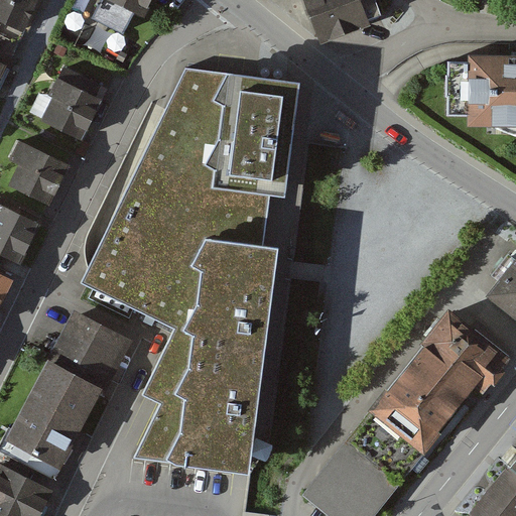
[(36,0),(0,0),(0,2),(0,22),(23,32),(36,0)]
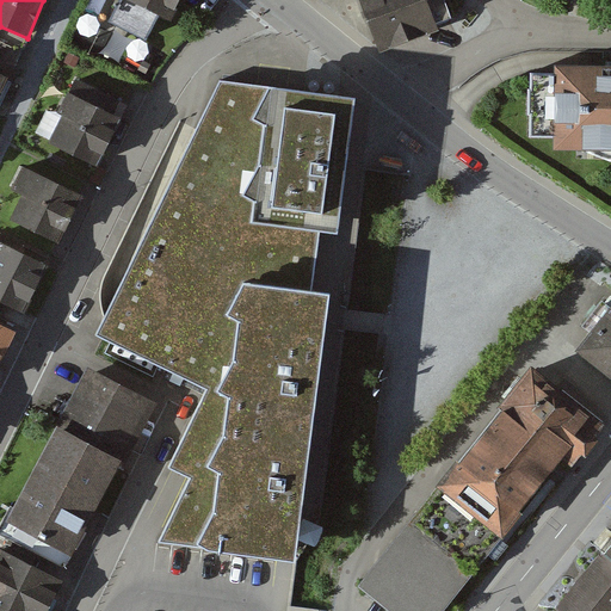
[(177,0),(118,0),(109,20),(144,38),(156,13),(168,18),(177,0)]
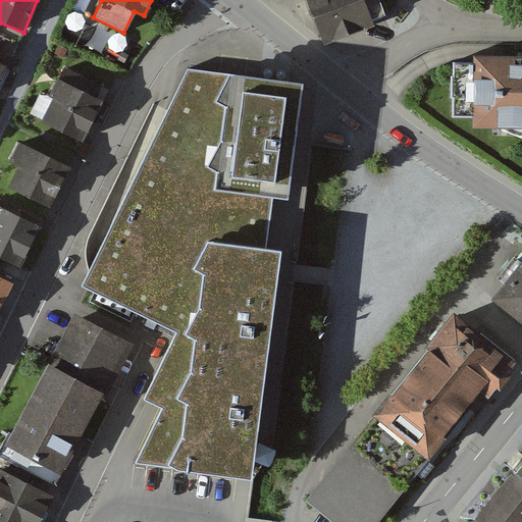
[(308,0),(323,44),(336,40),(349,34),(372,24),(363,0),(308,0)]
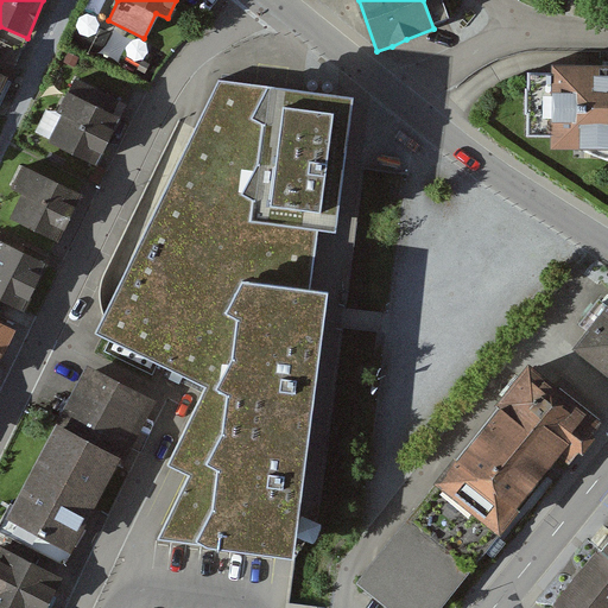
[(607,150),(607,73),(527,74),(529,138),(552,138),(553,151),(607,150)]
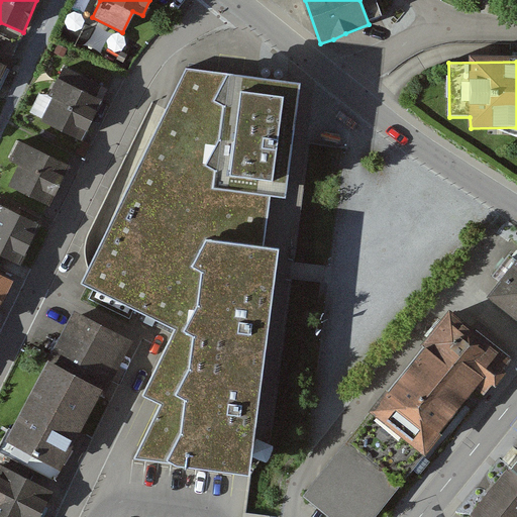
[(306,81),(184,65),(77,286),(176,329),(143,396),(160,407),(135,457),(222,472),(235,473),(246,473),(306,81)]
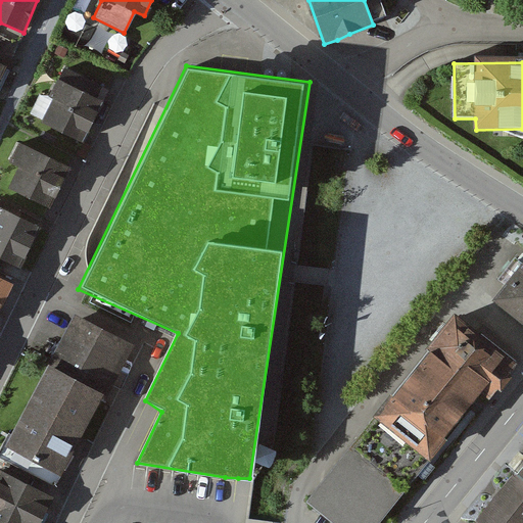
[(101,102),(63,83),(44,121),(83,140),(101,102)]
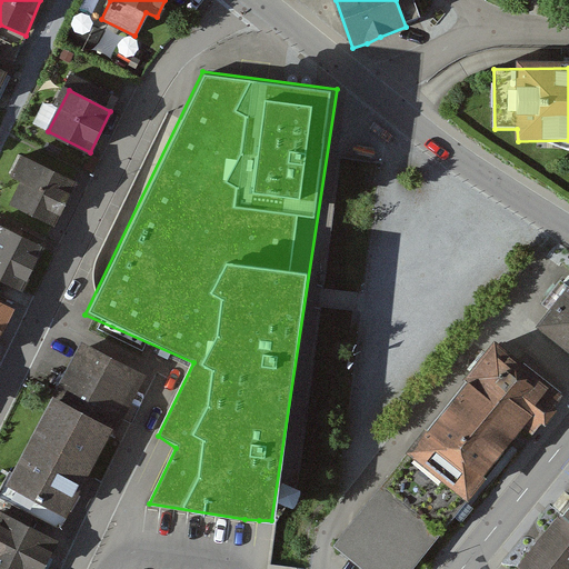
[(76,186),(29,162),(8,205),(55,228),(76,186)]
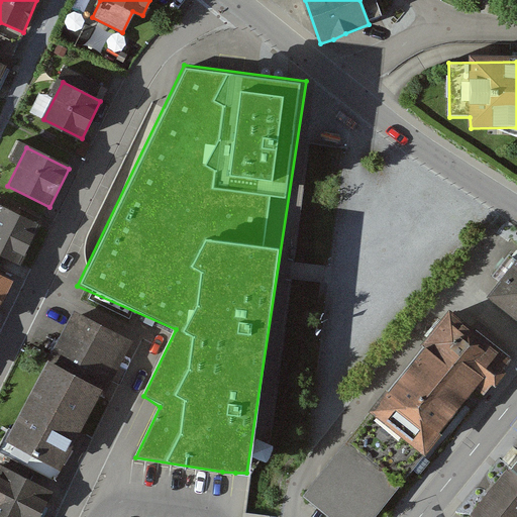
[(0,254),(21,266),(41,224),(0,204),(0,254)]
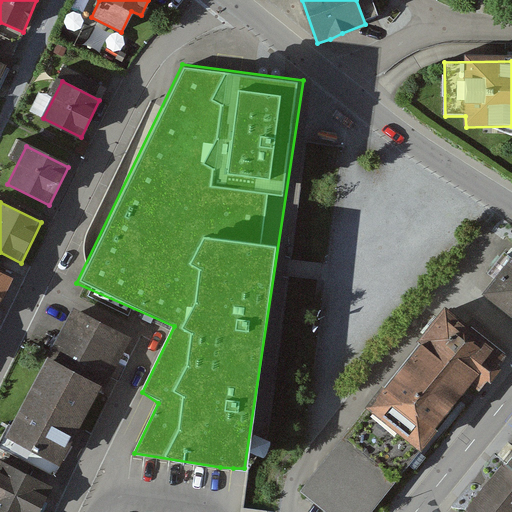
[(511,261),(486,295),(511,314),(511,261)]
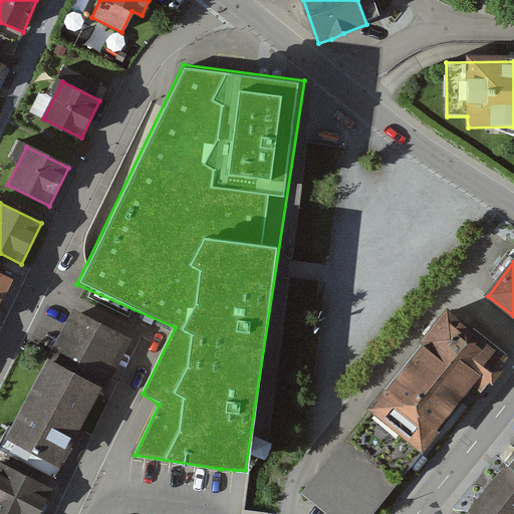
[(0,306),(14,279),(0,271),(0,306)]
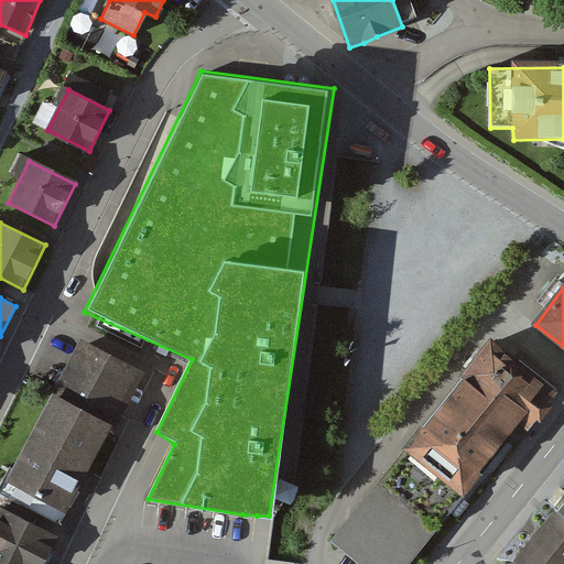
[(414,563),(553,394),(491,344),(331,541),(358,563),(414,563)]
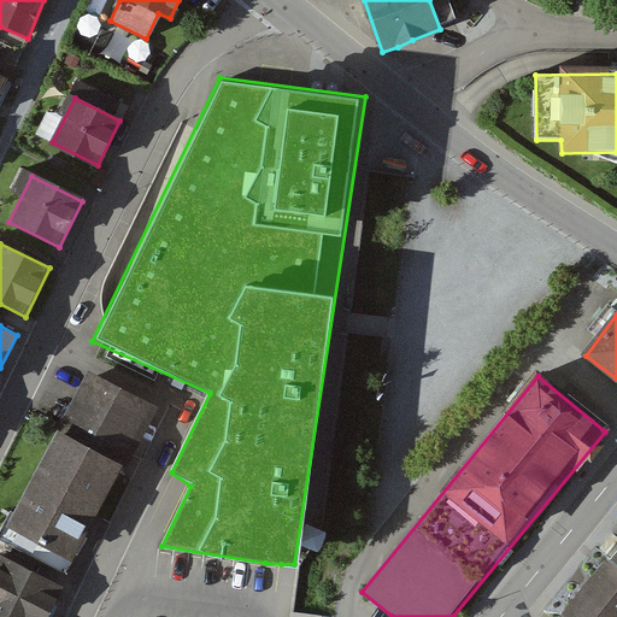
[(152,411),(88,377),(5,533),(69,566),(152,411)]
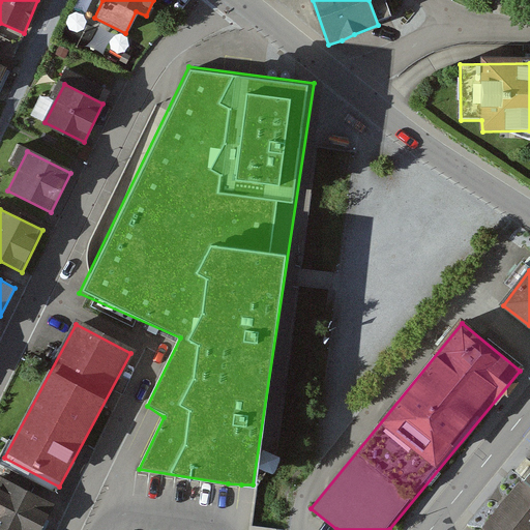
[(45,529),(57,506),(0,479),(0,480),(0,529),(45,529)]
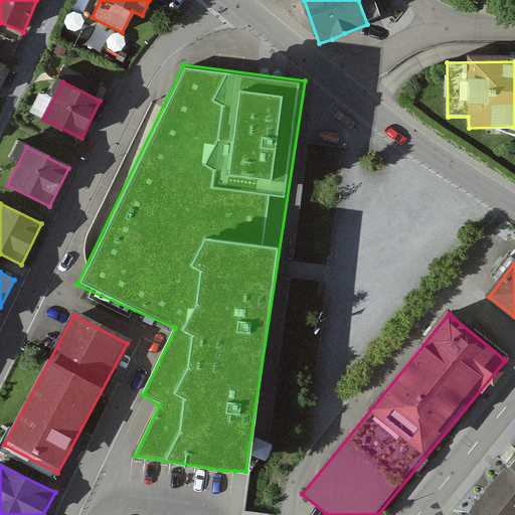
[(514,514),(514,469),(512,467),(473,512),(476,514),(514,514)]
